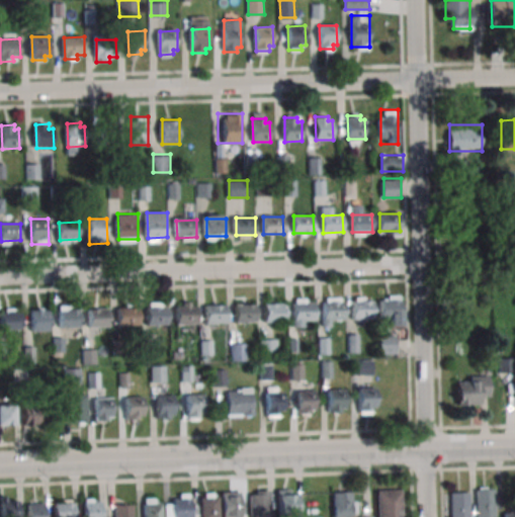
[(401,300),(401,318),(381,319),(381,302),(401,300)]
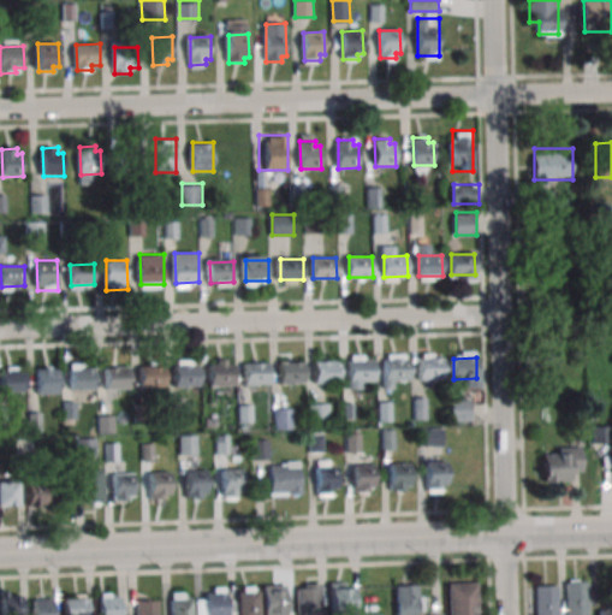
[(444,359),(444,379),(421,379),(420,360),(444,359)]
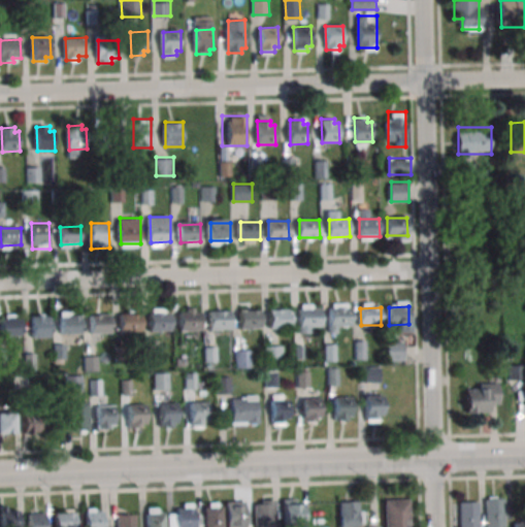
[(351,308),(351,326),(331,327),(331,309),(351,308)]
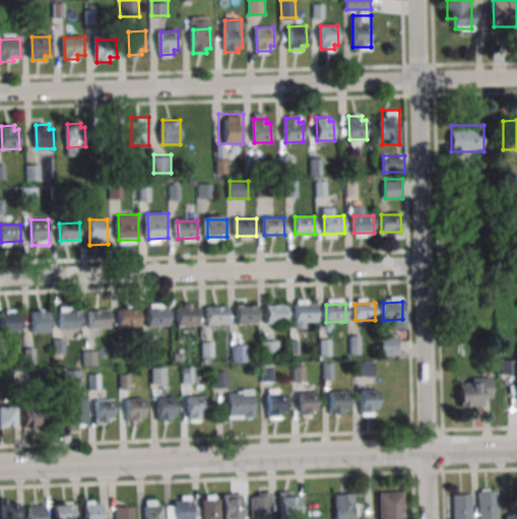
[(316,305),(316,322),(296,322),(296,305),(316,305)]
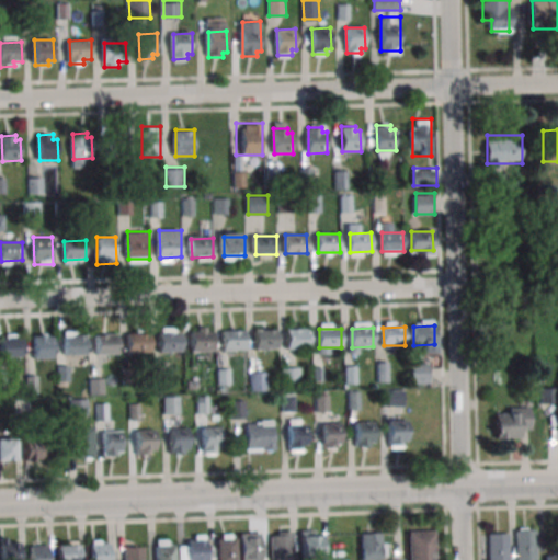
[(309,330),(309,349),(287,349),(287,331),(309,330)]
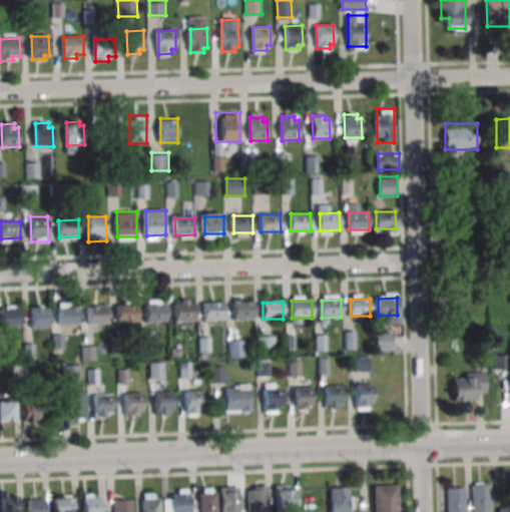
[(224,303),(224,320),(205,320),(205,303),(224,303)]
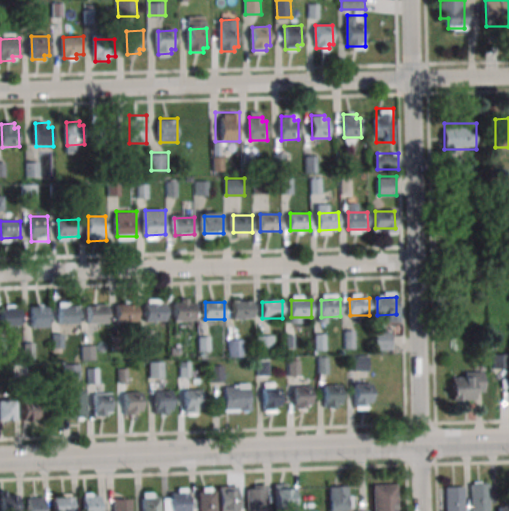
[(253,302),(253,319),(234,319),(233,302),(253,302)]
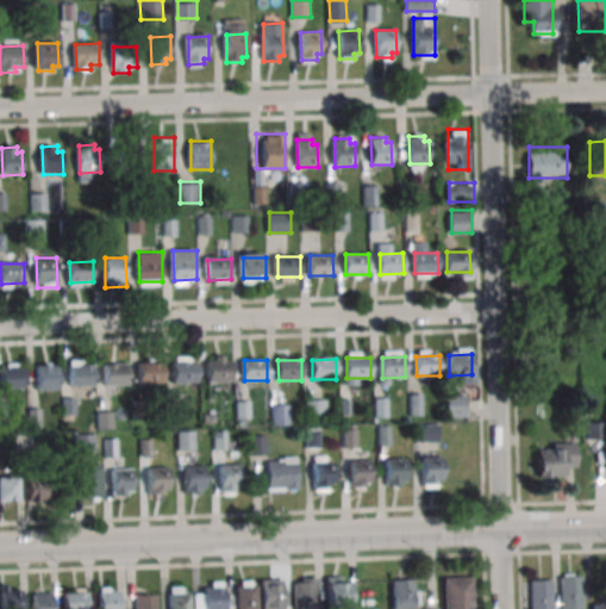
[(232,361),(232,381),(210,383),(208,362),(232,361)]
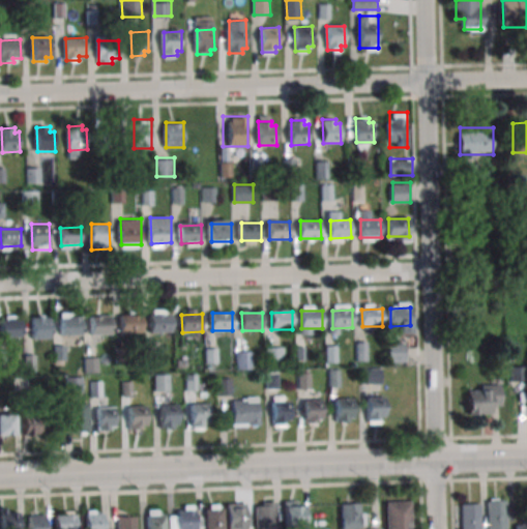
[(53,338),(53,315),(34,315),(34,338),(53,338)]
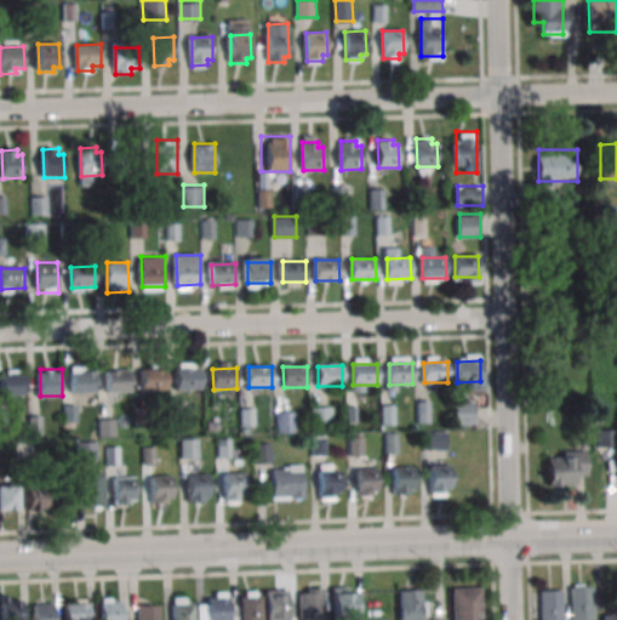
[(201,369),(201,390),(178,390),(177,369),(201,369)]
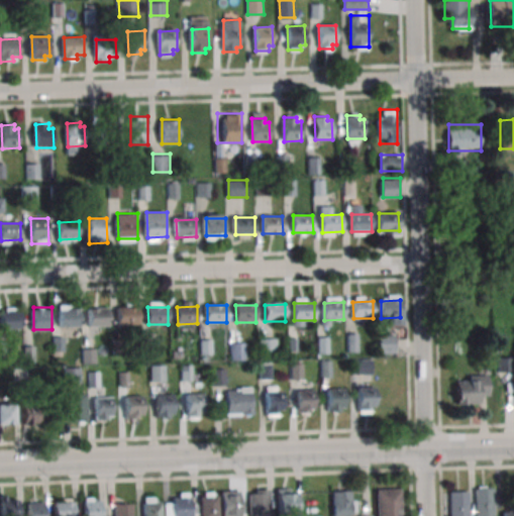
[(138,308),(138,325),(119,325),(119,308),(138,308)]
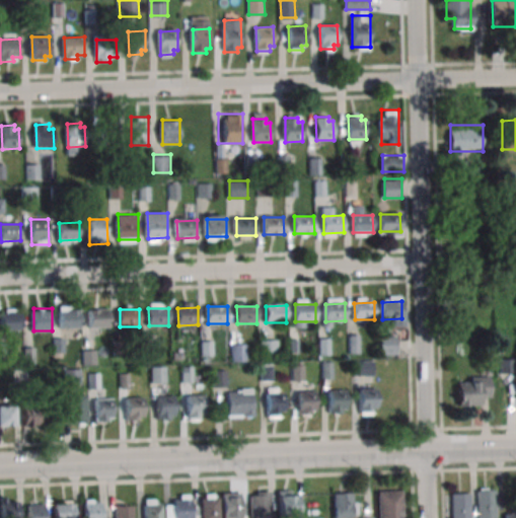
[(80,311),(81,328),(61,328),(61,312),(80,311)]
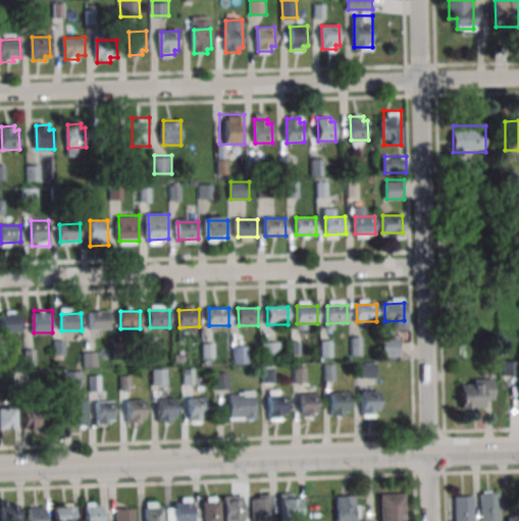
[(110,313),(111,330),(91,330),(91,313),(110,313)]
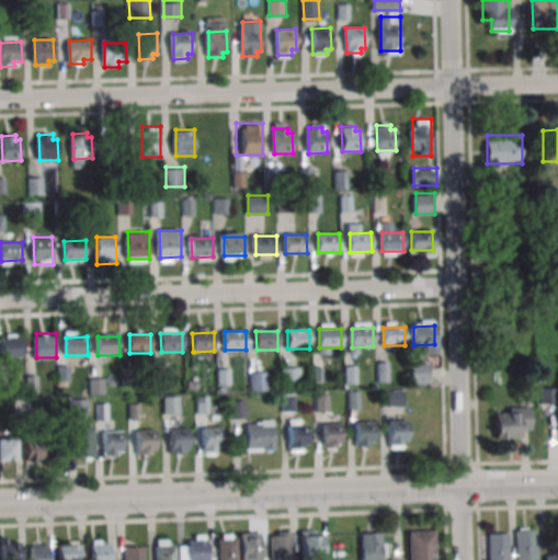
[(23,339),(24,357),(2,357),(2,339),(23,339)]
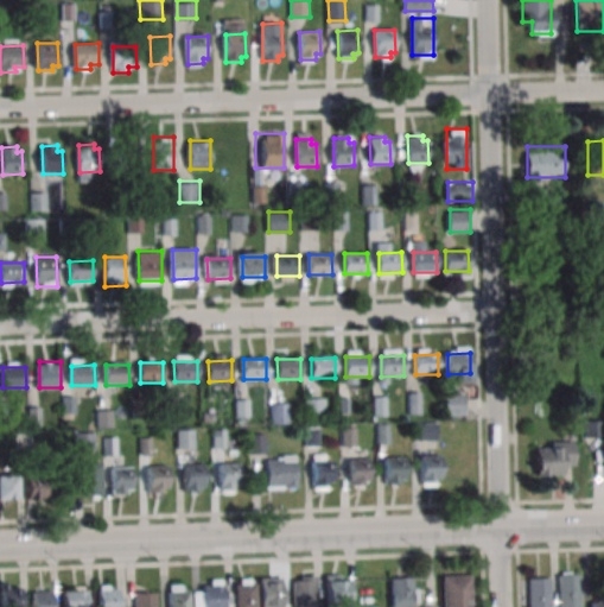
[(466,393),(446,393),(446,413),(466,413),(466,393)]
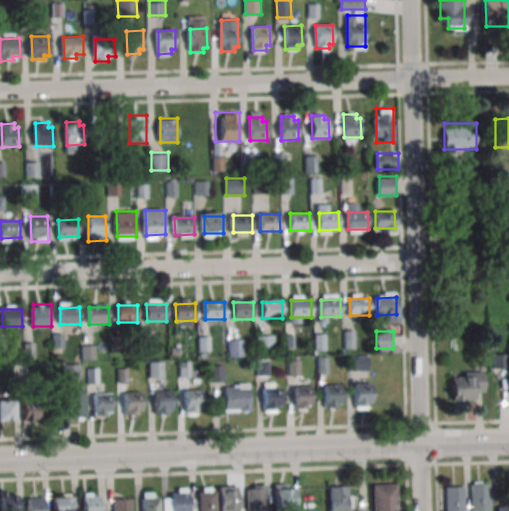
[(258,349),(275,349),(275,335),(258,335),(258,349)]
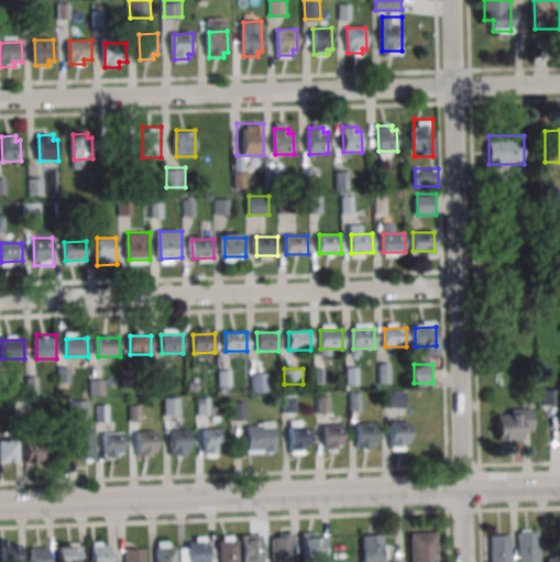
[(254,393),(270,393),(270,372),(254,372),(254,393)]
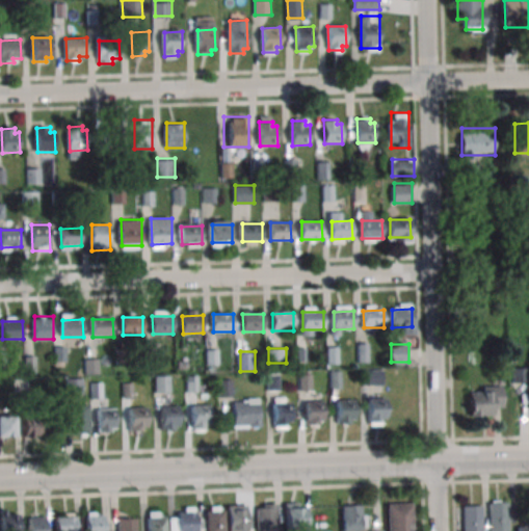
[(363,369),(363,385),(385,385),(385,369),(363,369)]
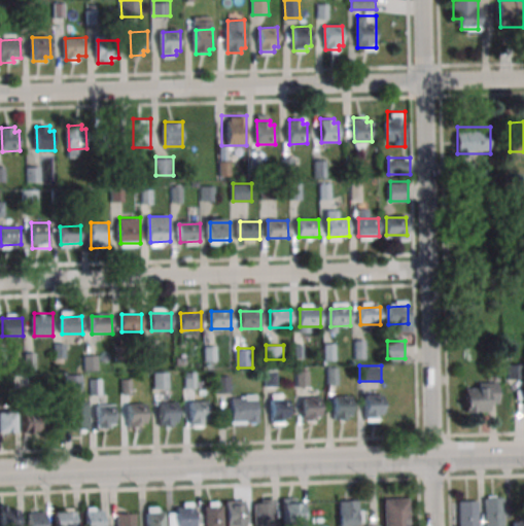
[(155,388),(170,388),(170,372),(155,372),(155,388)]
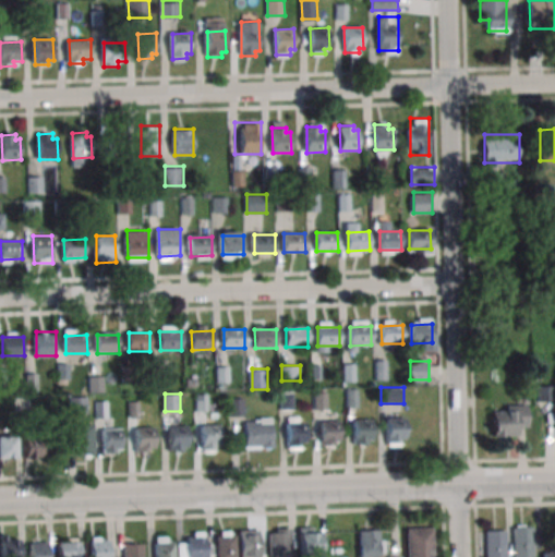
[(72,396),(72,412),(89,412),(89,396),(72,396)]
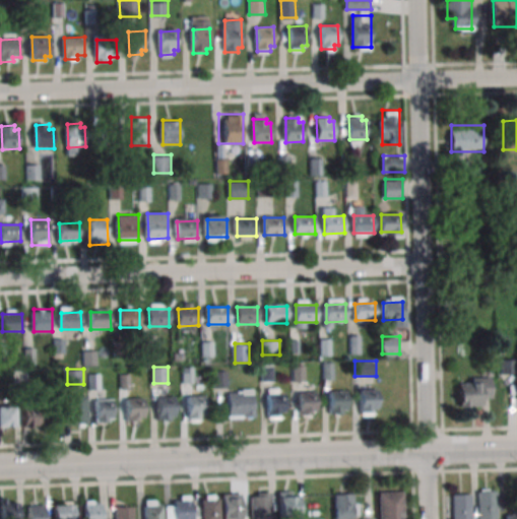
[(229,371),(216,371),(216,386),(229,386),(229,371)]
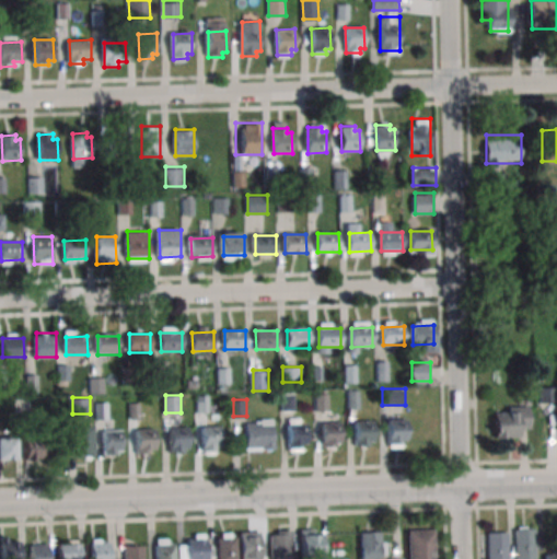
[(531,406),(496,406),(496,437),(520,437),(520,427),(531,427),(531,406)]
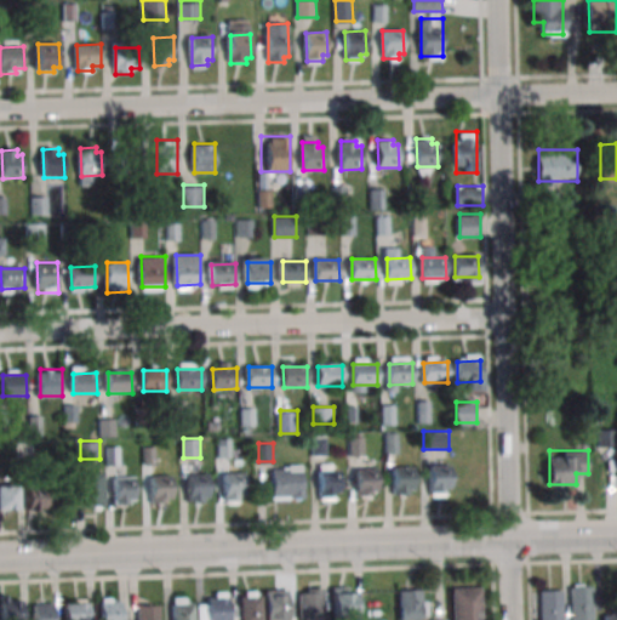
[(273,498),(306,498),(306,465),(273,465),(273,498)]
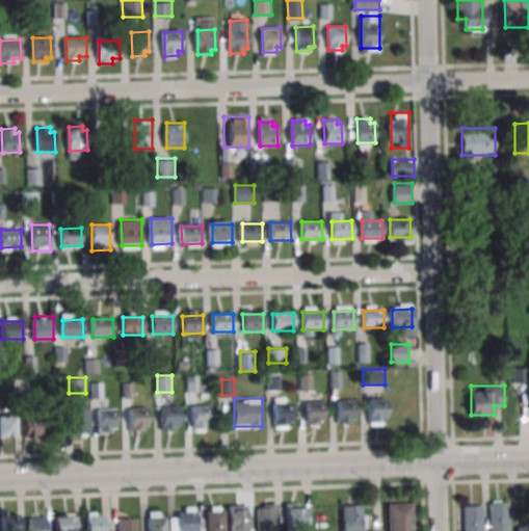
[(370,400),(387,399),(388,419),(382,420),(382,423),(370,424),(370,400)]
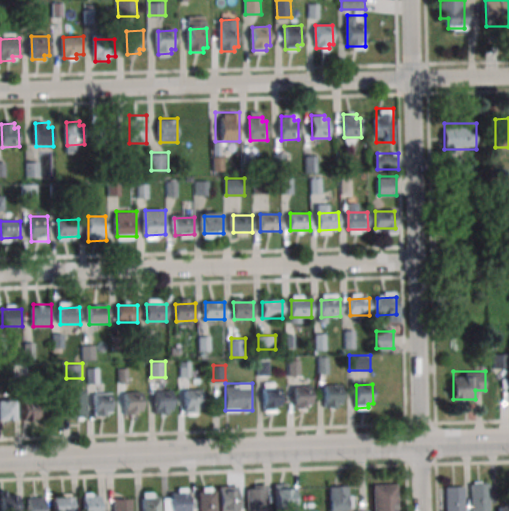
[(325,386),(342,385),(342,405),(338,405),(338,408),(326,409),(325,386)]
